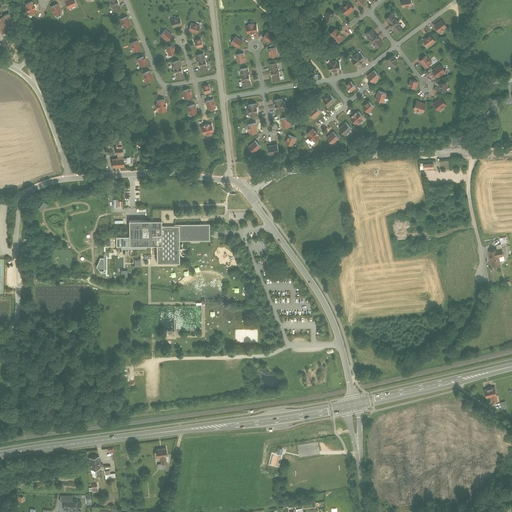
[(66,0),(65,0),(69,8),(78,4),(76,0),(66,0)]
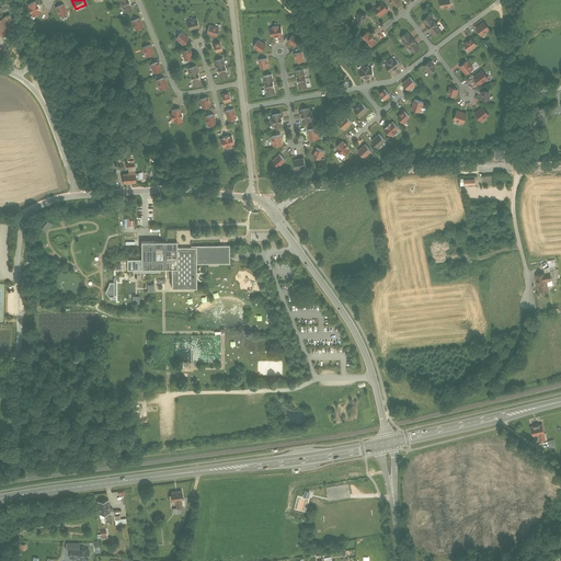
[(380,0),(375,6),(380,12),(387,7),(381,0),(380,0)]
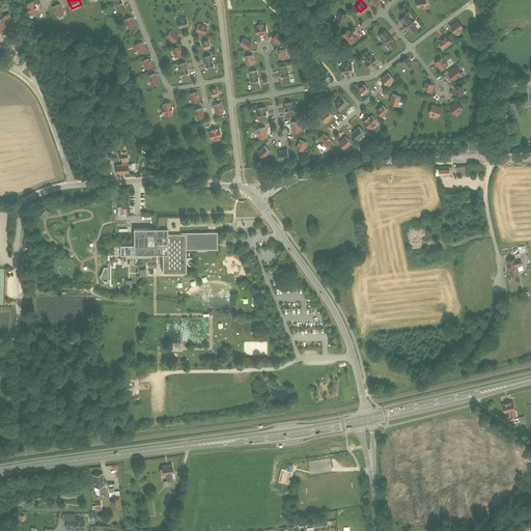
[(32,16),(40,14),(35,1),(28,3),(29,6),(27,8),(28,14),(31,11),(32,16)]
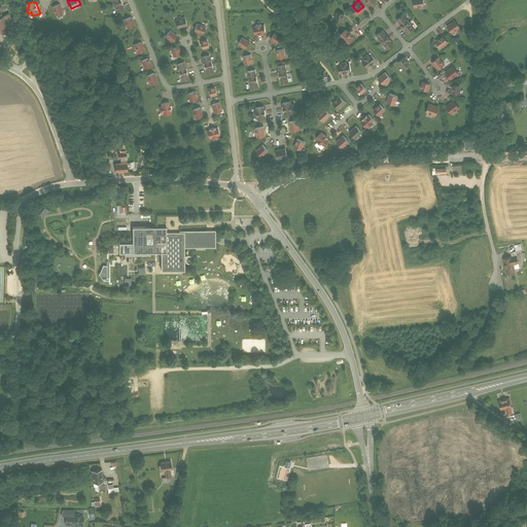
[(115,4),(118,12),(126,9),(123,1),(115,4)]
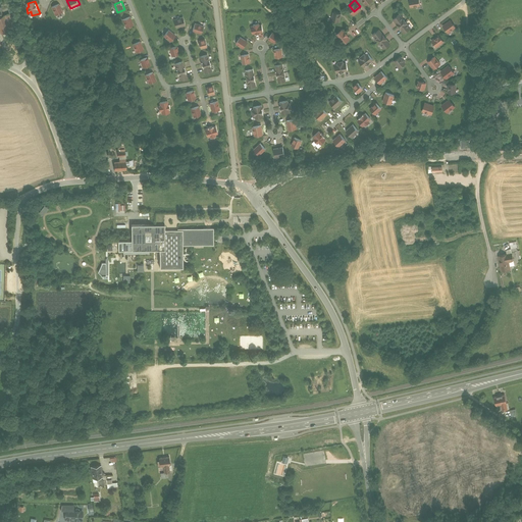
[(56,16),(62,13),(59,4),(52,7),(56,16)]
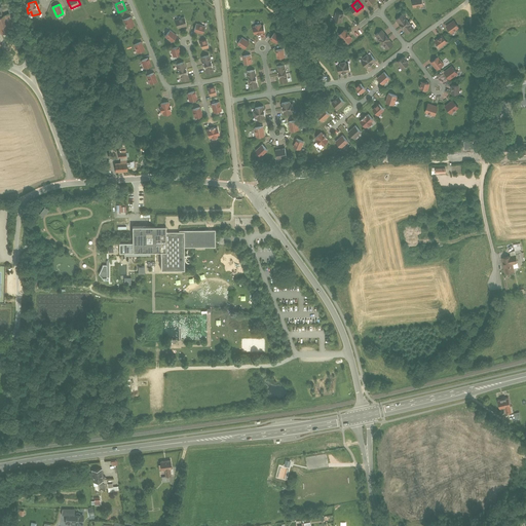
[(341,15),(342,6),(335,5),(334,14),(341,15)]
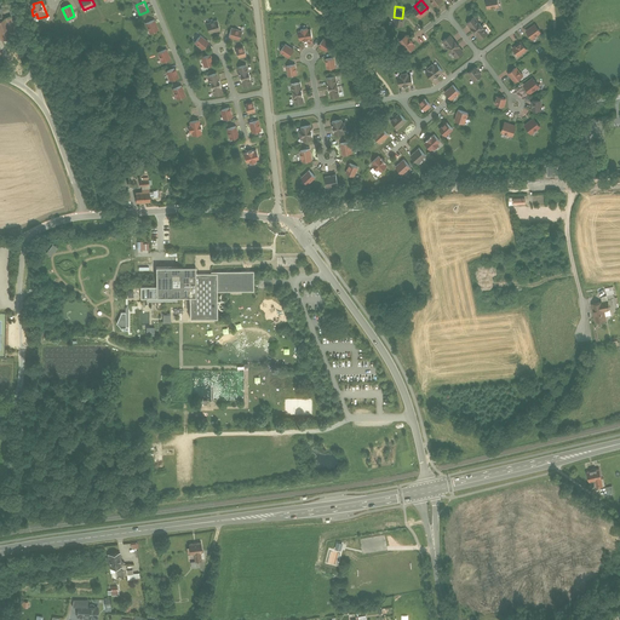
[(0,17),(0,30),(3,38),(19,30),(12,12),(5,16),(0,17)]
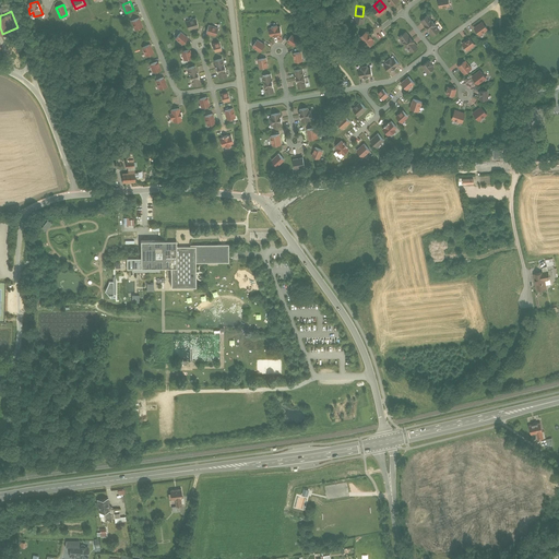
[(423,20),(428,27),(436,22),(430,14),(423,20)]
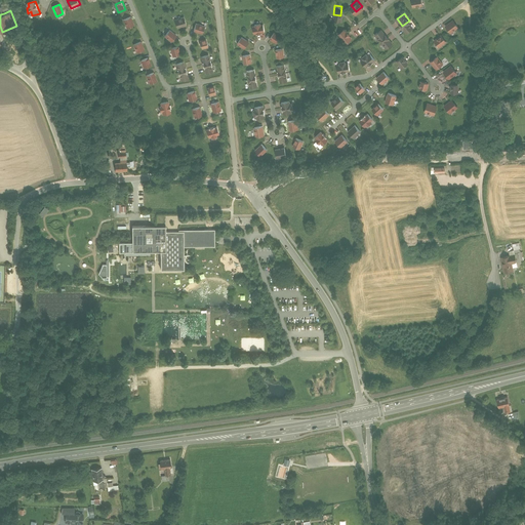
[(125,19),(128,29),(135,26),(132,17),(125,19)]
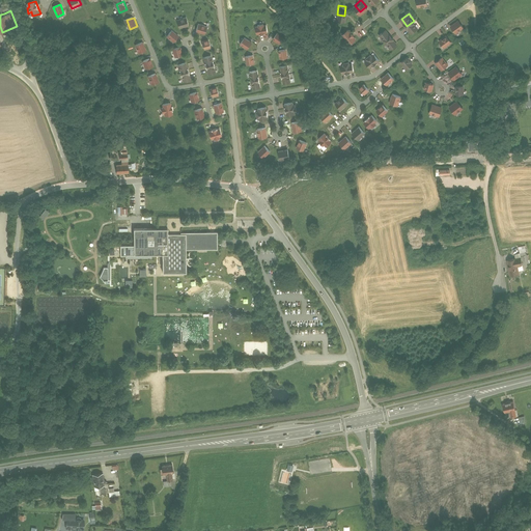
[(177,21),(180,28),(190,25),(188,18),(177,21)]
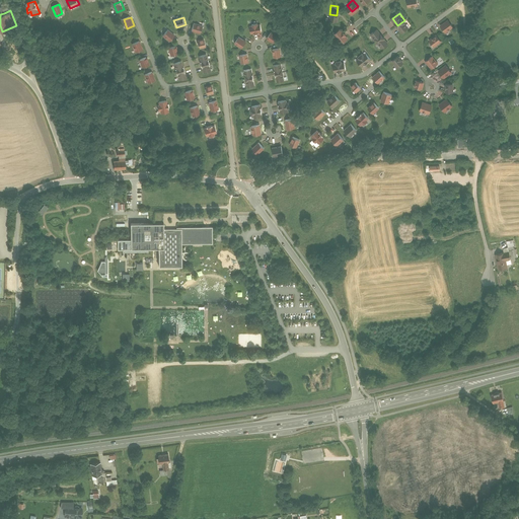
[(397,25),(403,32),(410,26),(404,20),(397,25)]
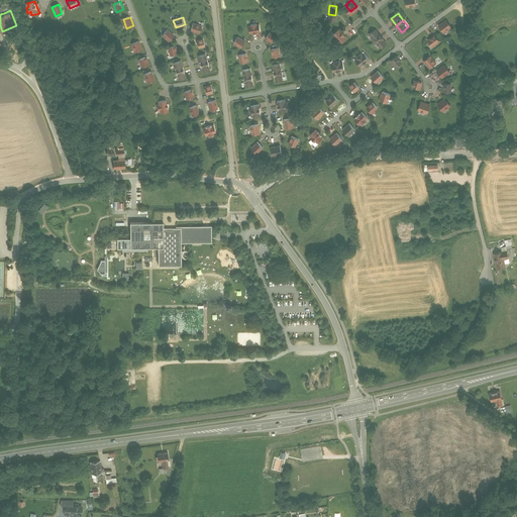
[(438,25),(443,32),(450,27),(445,20),(438,25)]
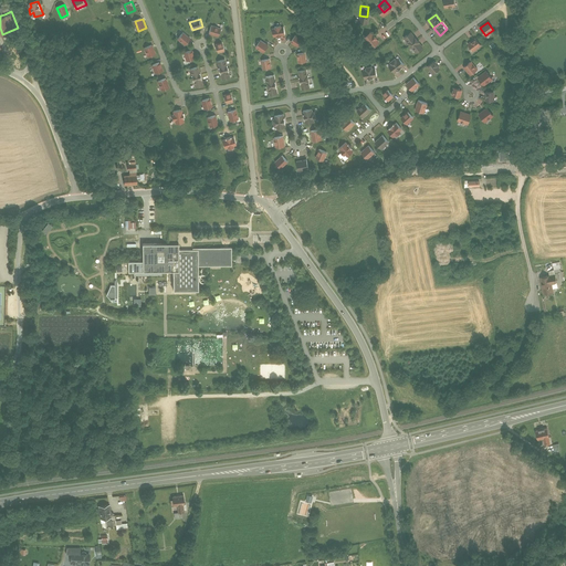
[(272,28),(273,37),(289,33),(287,25),(284,25),(284,23),(275,24),(276,27),(272,28)]
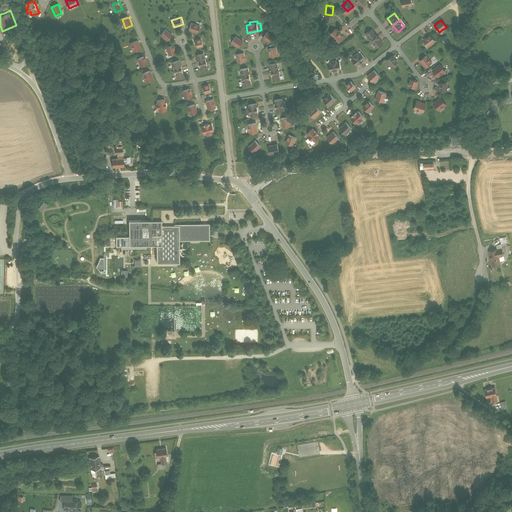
[(338,23),(330,29),(333,33),(331,34),(334,38),(336,37),(339,40),(346,34),(338,23)]
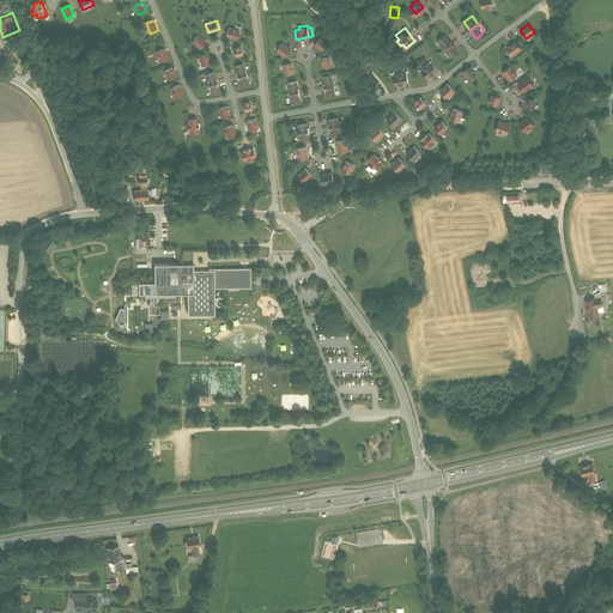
[(231,29),(228,36),(238,40),(241,32),(231,29)]
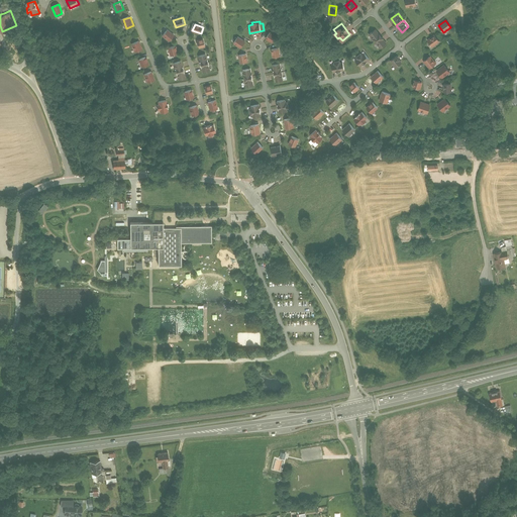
[(370,34),(375,41),(382,36),(377,29),(370,34)]
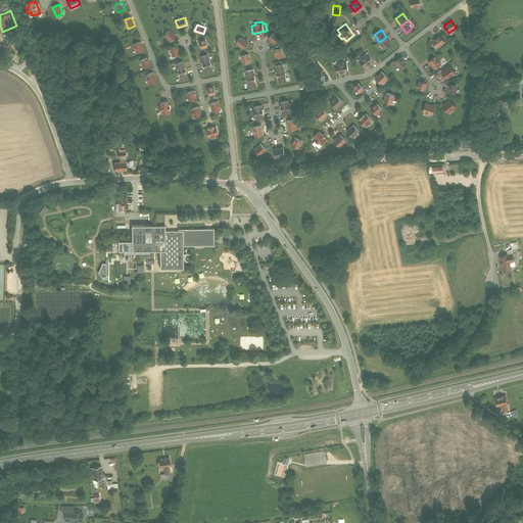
[(165,37),(174,42),(177,36),(170,31),(165,37)]
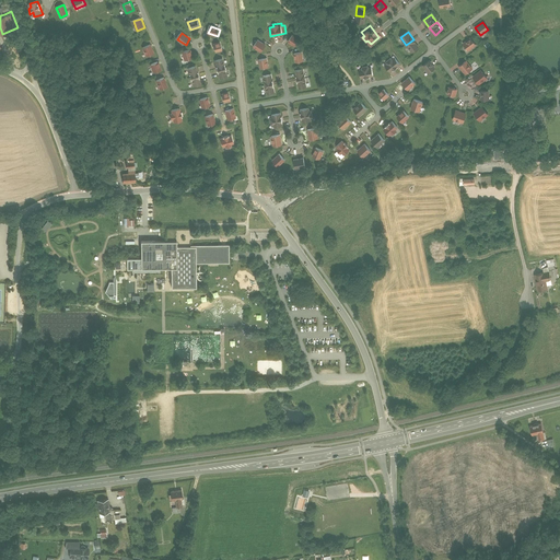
[(301,39),(292,33),(288,39),(295,46),(301,39)]
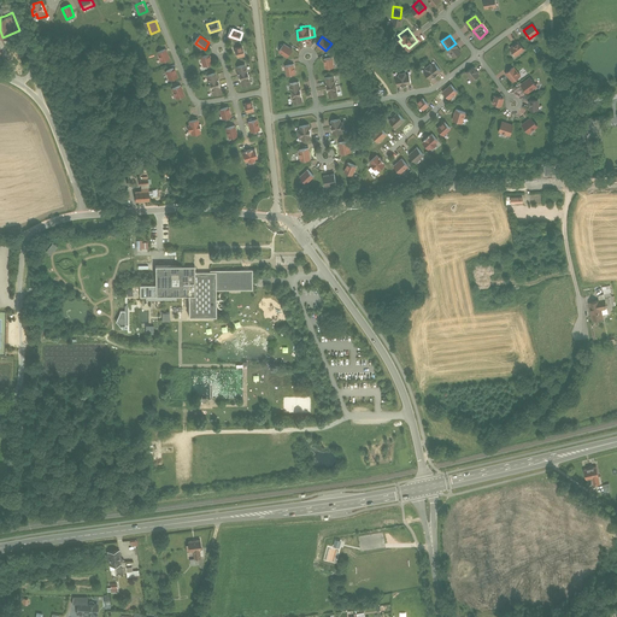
[(510,48),(516,56),(523,50),(517,41),(510,48)]
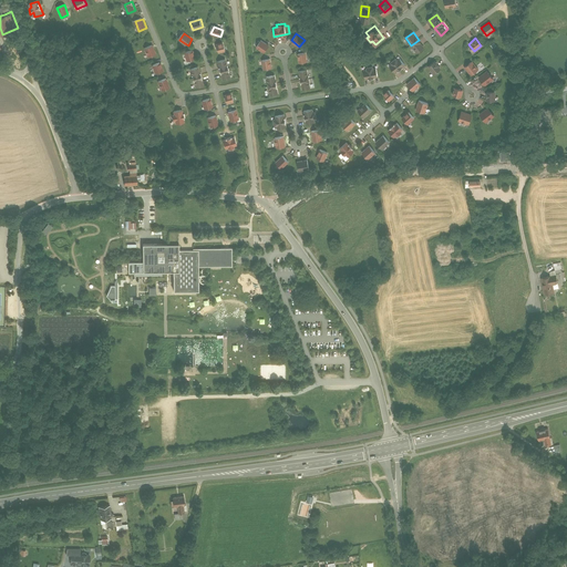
[(269,44),(261,39),(256,45),(264,52),(269,44)]
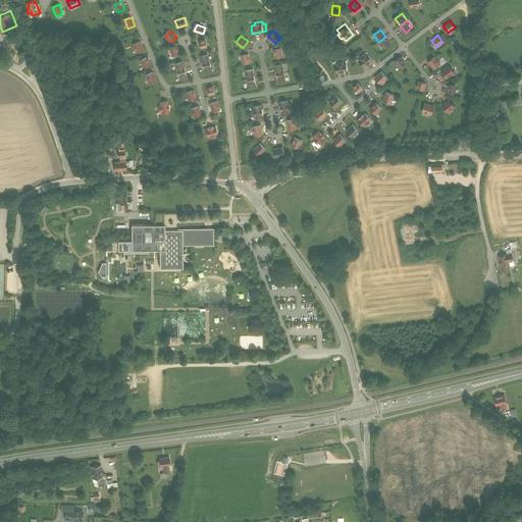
[(378,42),(384,48),(390,43),(385,37),(378,42)]
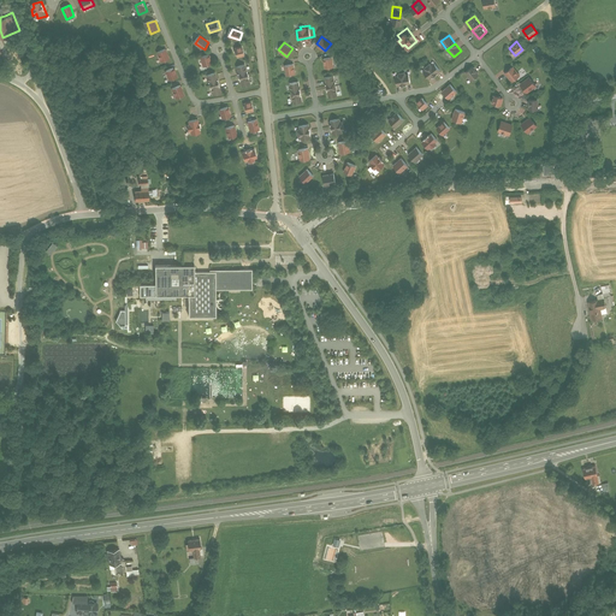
[(243,46),(236,48),(240,58),(246,54),(243,46)]
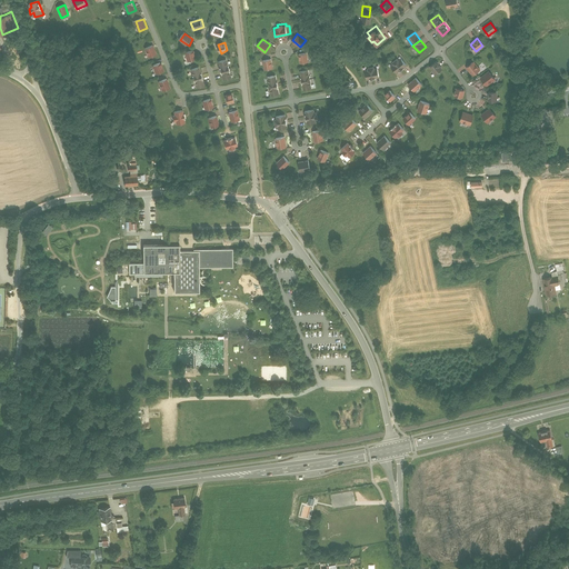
[(147,50),(151,59),(158,56),(155,47),(147,50)]
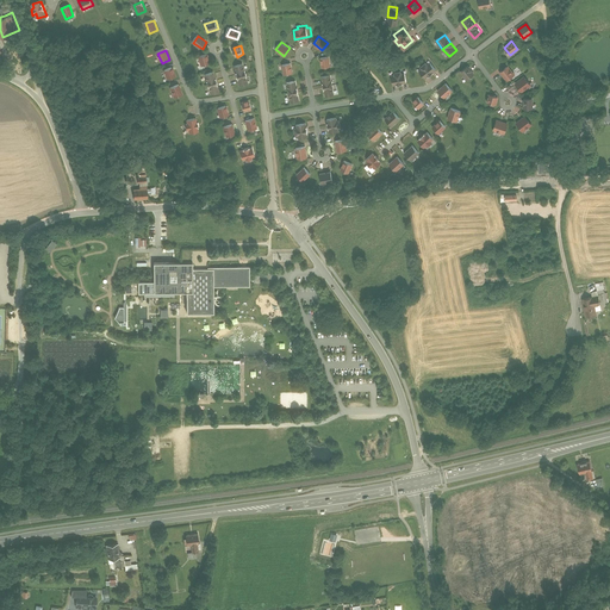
[(319,68),(331,67),(330,55),(318,57),(319,68)]
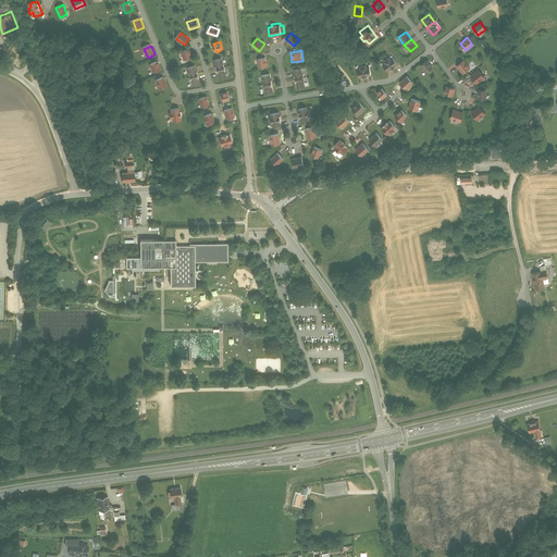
[(183,53),(186,61),(193,59),(189,51),(183,53)]
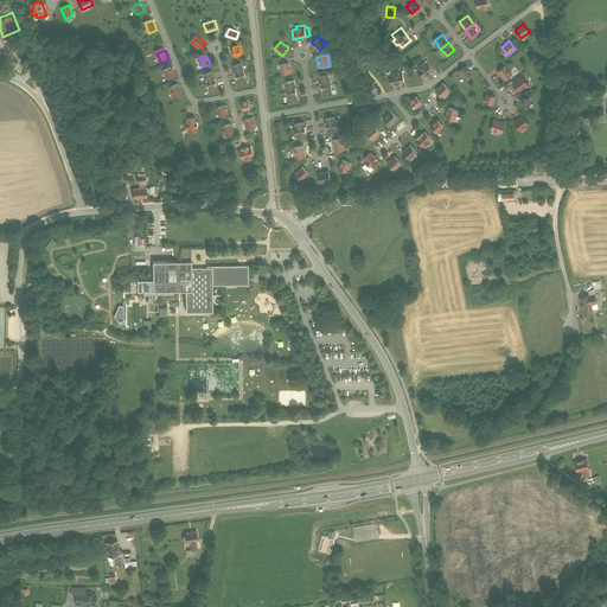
[(422,64),(429,72),(436,68),(430,61),(426,63),(425,62),(422,64)]
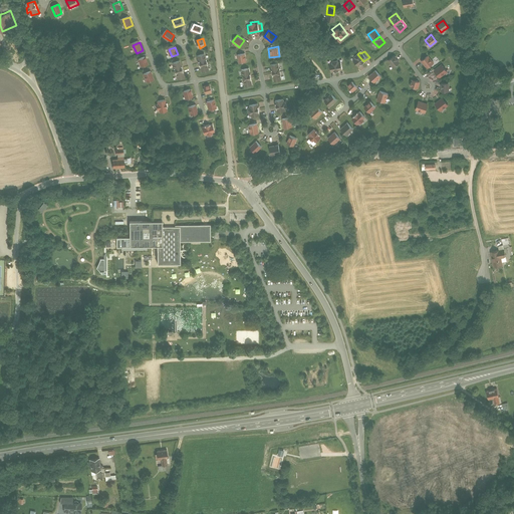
[(238,62),(247,62),(246,52),(237,53),(238,62)]
